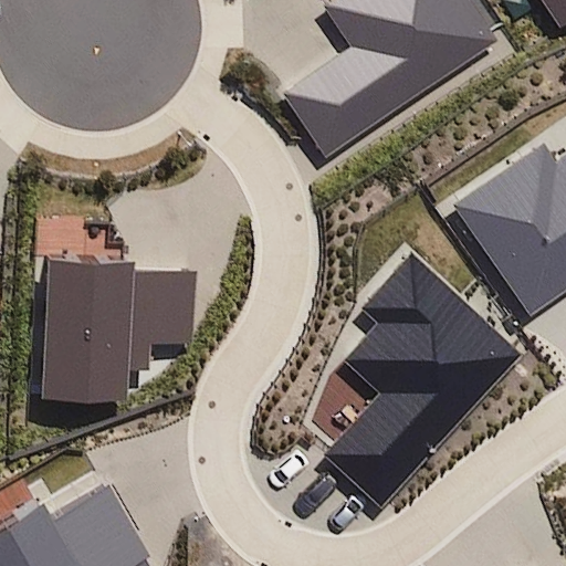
[(349,48),(283,92),(326,156),(499,41),(471,0),(331,0),(322,7),(349,48)]
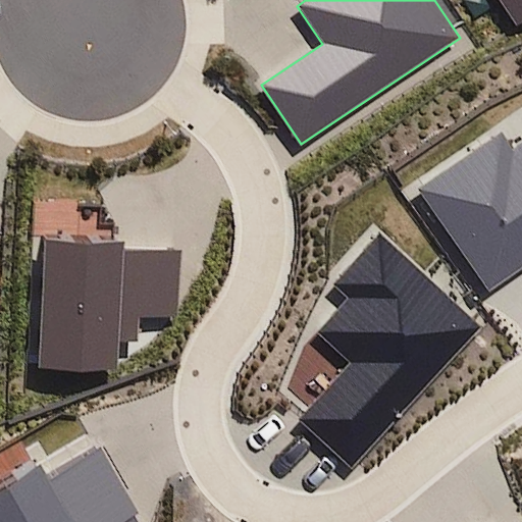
[(521,0),(498,0),(517,28),(521,23),(521,0)]
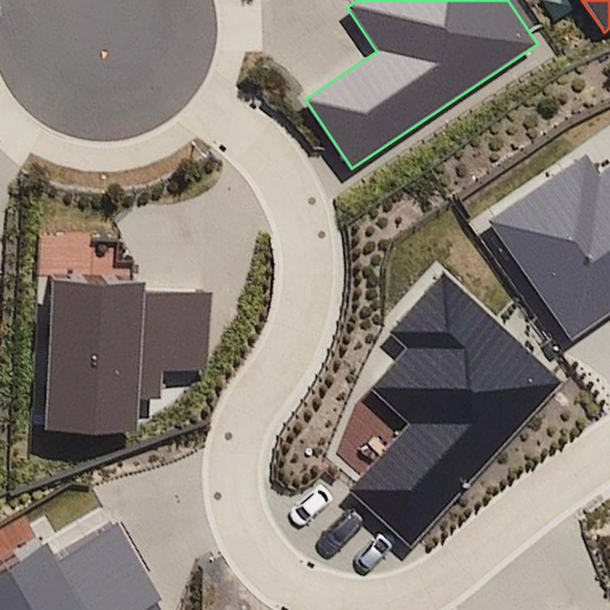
[(586,156),(492,223),(574,338),(609,312),(609,166),(599,174),(586,156)]
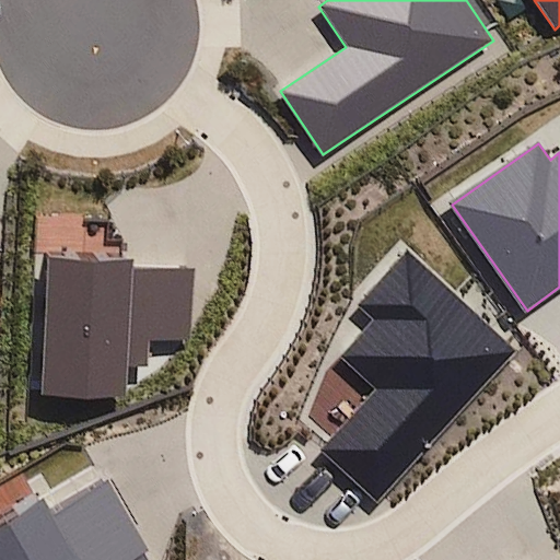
[(408,251),(358,305),(373,318),(340,356),(377,388),(319,451),(378,504),(518,351),(408,251)]
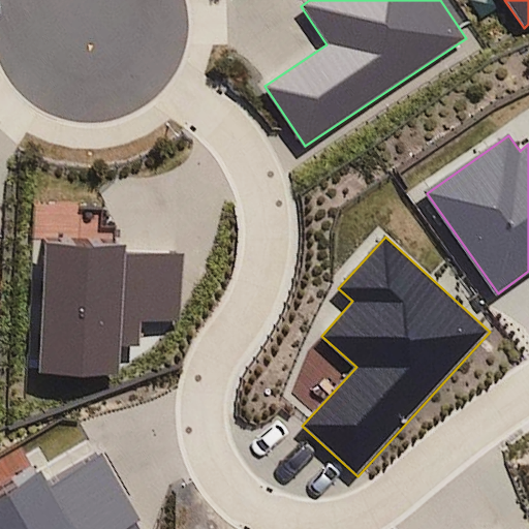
[(126,245),(47,243),(42,370),(119,373),(120,344),(142,345),(143,321),(181,322),(183,255),(126,253),(126,245)]
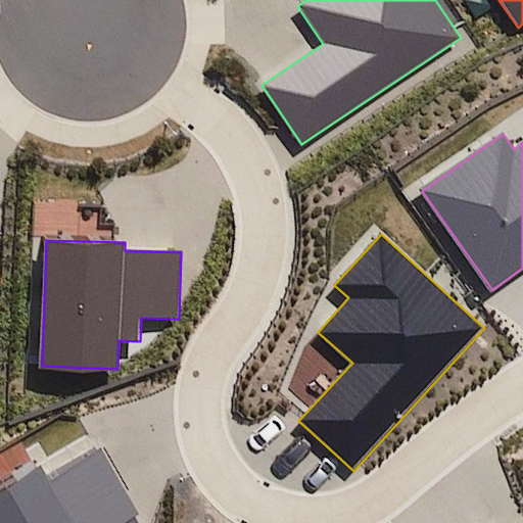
[(41,466),(0,489),(0,522),(136,522),(134,519),(139,512),(102,450),(50,481),(41,466)]
